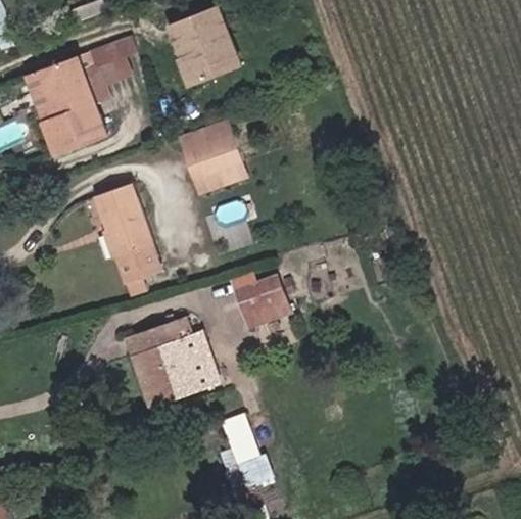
[(7,0),(0,0),(0,36),(2,47),(15,45),(7,0)]
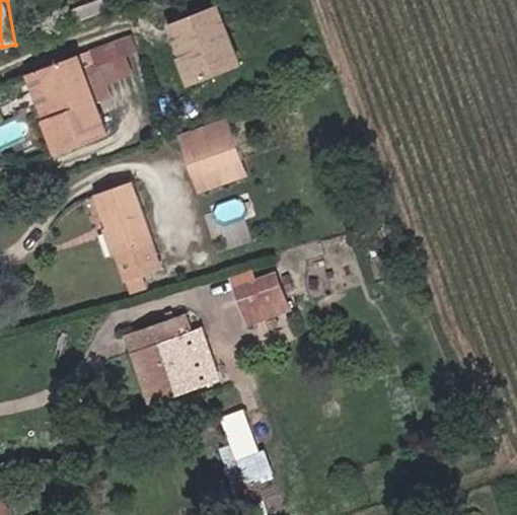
[(167,25),(188,84),(239,67),(219,8),(167,25)]
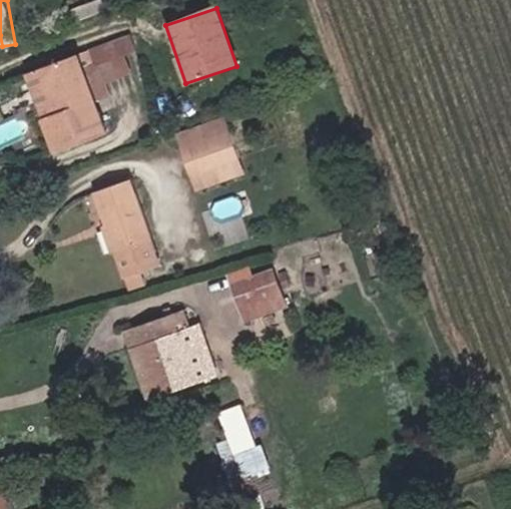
[(96,67),(135,53),(133,45),(129,35),(76,54),(94,106),(107,101),(96,67)]
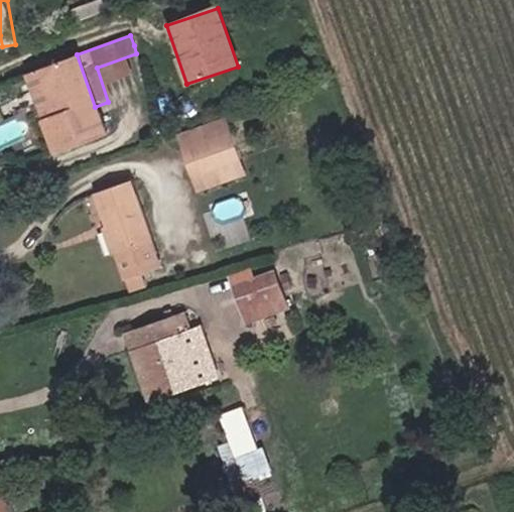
[(95,107),(77,54),(70,57),(29,73),(29,74),(55,151),(105,132),(95,107)]
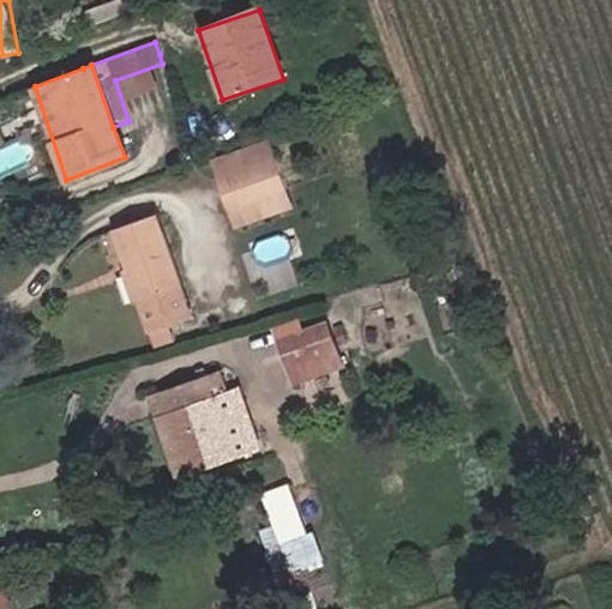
[(217,179),(276,161),(271,145),(213,163),(217,179)]
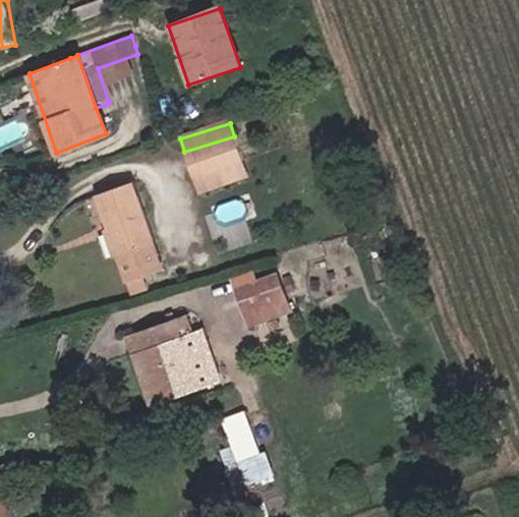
[(11,128),(0,130),(0,149),(15,147),(11,128)]
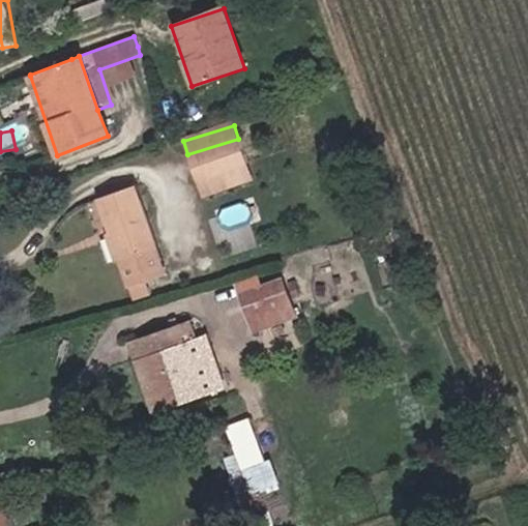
[(238,139),(187,154),(195,178),(244,162),(238,139)]
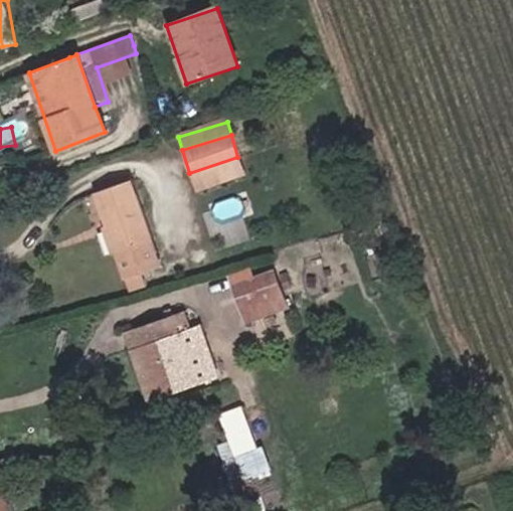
[(237,157),(189,173),(193,186),(241,170),(237,157)]
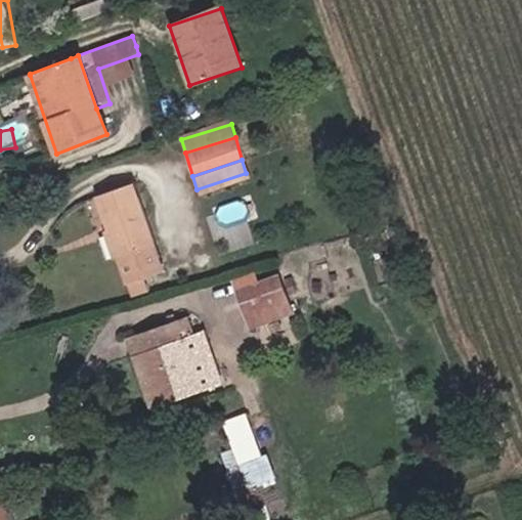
[(82,197),(113,290),(138,283),(134,268),(153,262),(124,181),(82,197)]
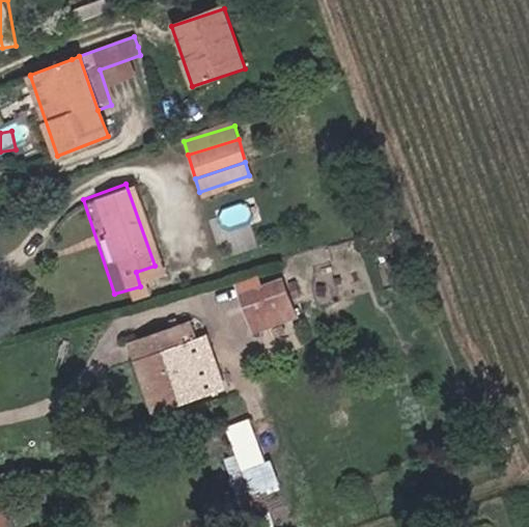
[(274,274),(233,284),(246,323),(284,312),(274,274)]
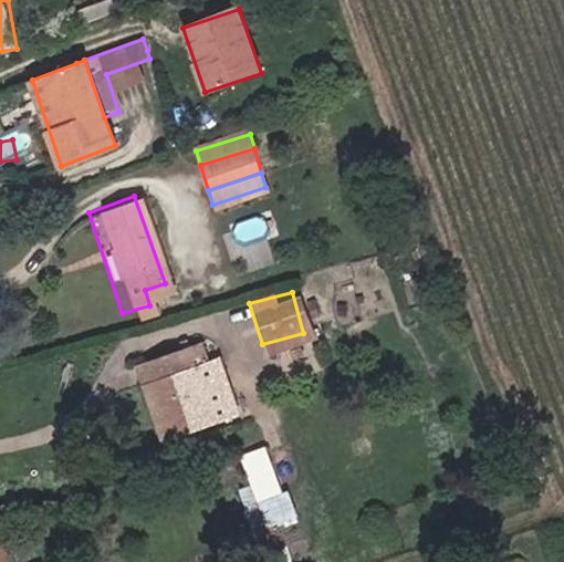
[(132,340),(164,448),(230,427),(205,344),(189,347),(181,322),(132,340)]
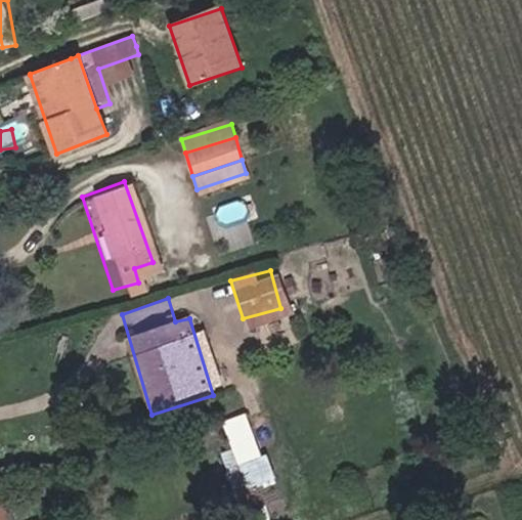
[(151,415),(122,314),(112,317),(141,418),(151,415)]
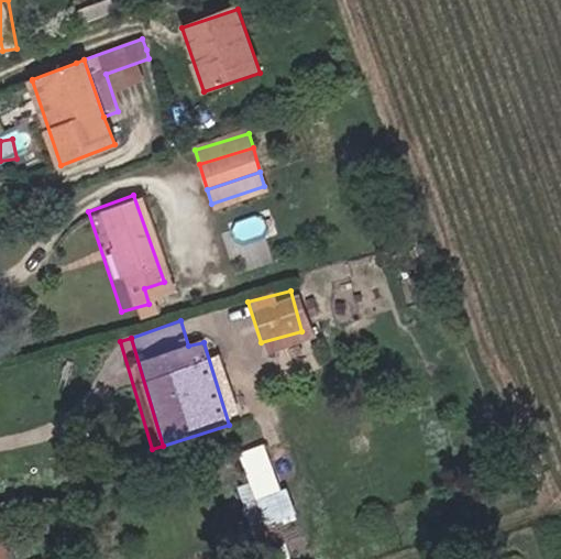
[(239,450),(263,517),(290,507),(281,480),(272,484),(259,445),(239,450)]
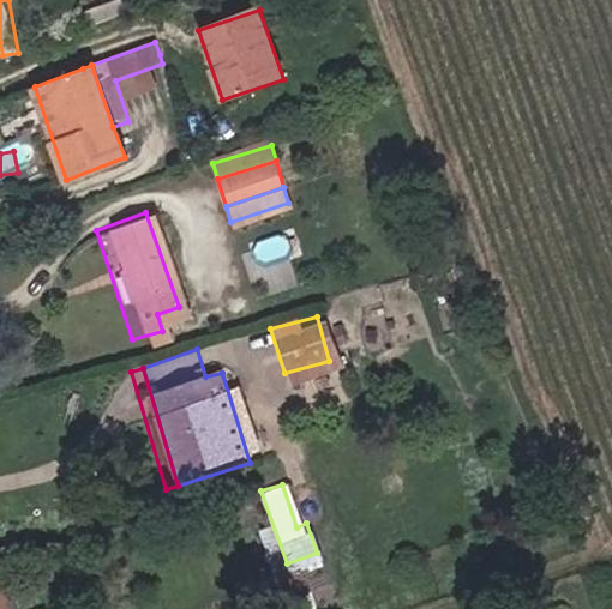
[(10,608),(0,578),(0,608),(10,608)]
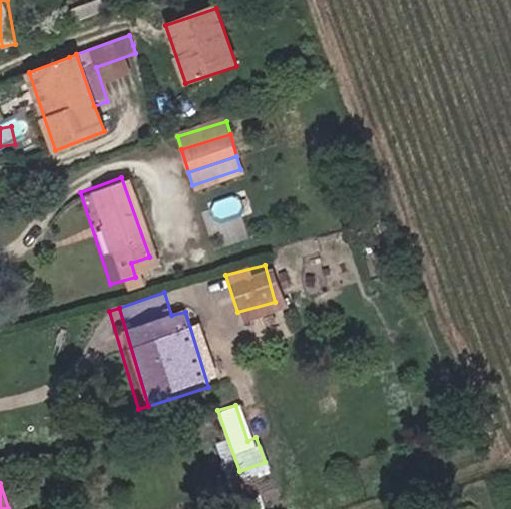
All buildings are outlined.
